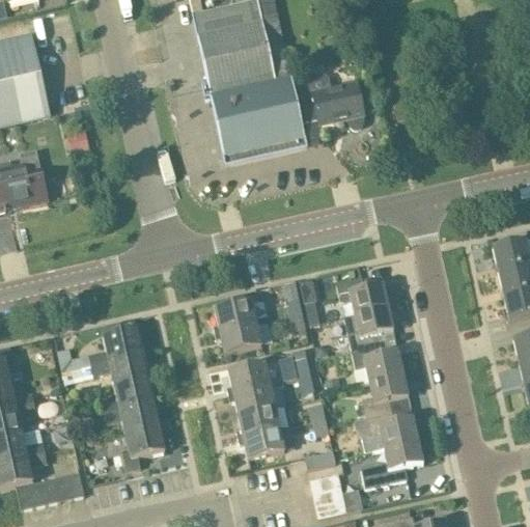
[(259,0),(259,1),(193,16),(208,86),(203,87),(205,96),(211,95),(224,156),(306,138),(307,142),(310,144),(316,144),(319,143),(323,138),(323,134),(319,121),(347,115),(349,119),(350,125),(351,128),(354,130),(358,131),(362,129),(364,125),(365,120),(364,116),(365,116),(358,83),(333,88),(330,78),(322,73),(312,74),(307,82),(310,93),(297,96),(293,77),(275,0),(259,0)]
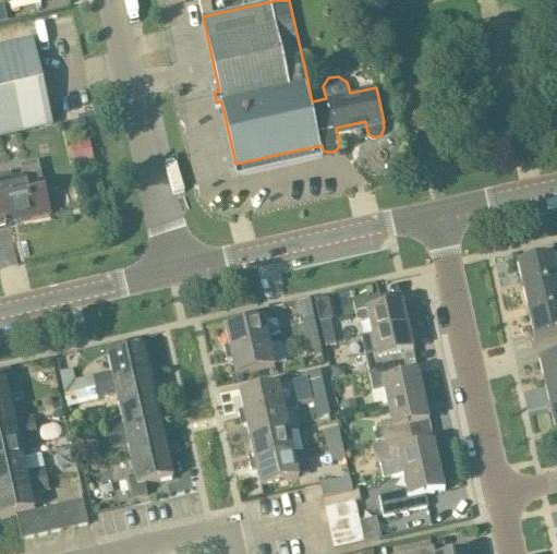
[(0,133),(53,121),(34,37),(0,45),(0,133)]
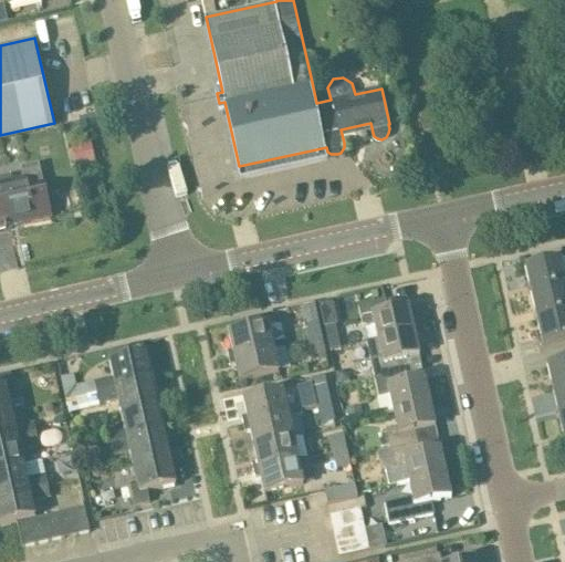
[(424,129),(438,126),(432,100),(418,103),(424,129)]
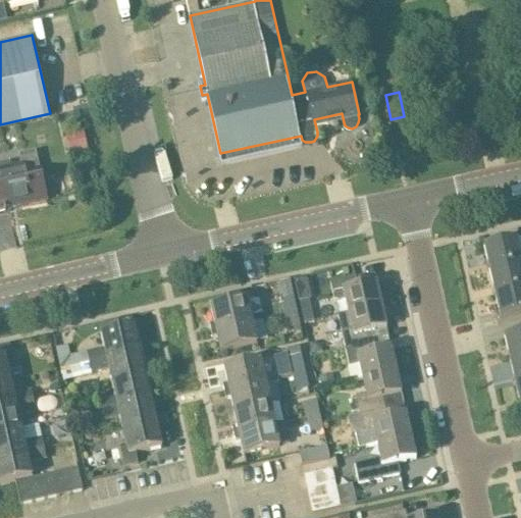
[(25,170),(23,162),(0,167),(0,202),(14,199),(15,206),(46,199),(39,166),(25,170)]
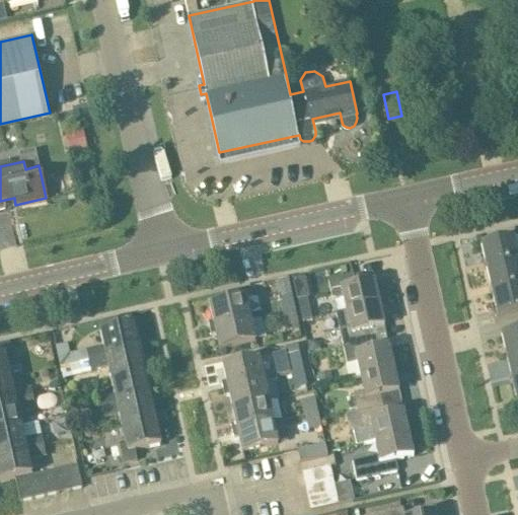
[(487,265),(517,258),(517,250),(514,233),(482,240),(487,265)]
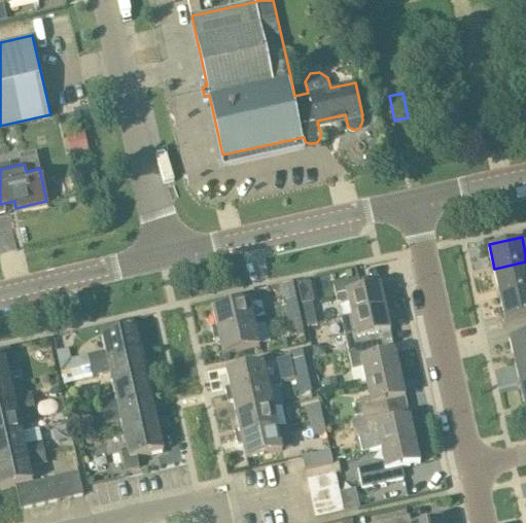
[(500,293),(525,286),(525,262),(494,269),(500,293)]
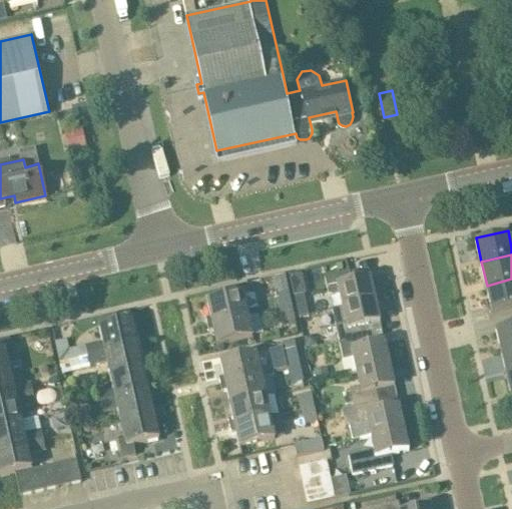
[(342,305),(376,298),(371,276),(369,266),(325,275),(330,293),(339,292),(342,305)]
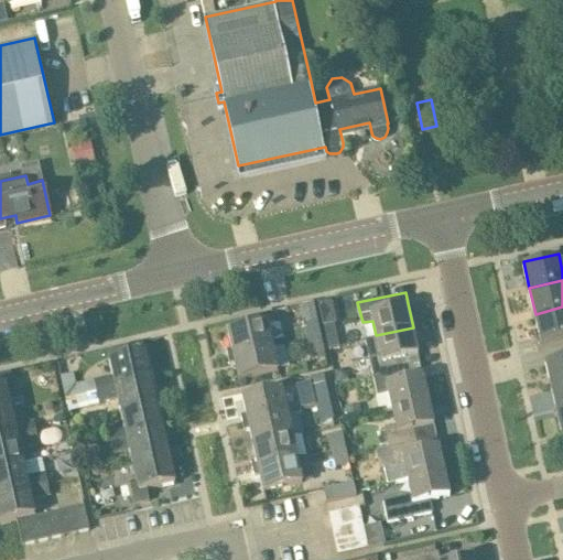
[(306,336),(322,333),(314,299),(299,302),(306,336)]
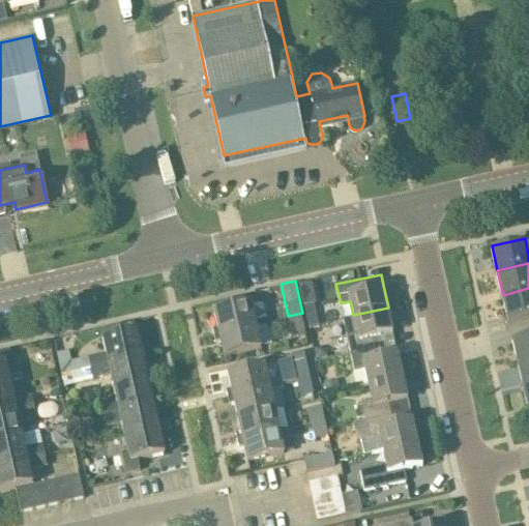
[(304,303),(318,300),(313,281),(300,284),(304,303)]
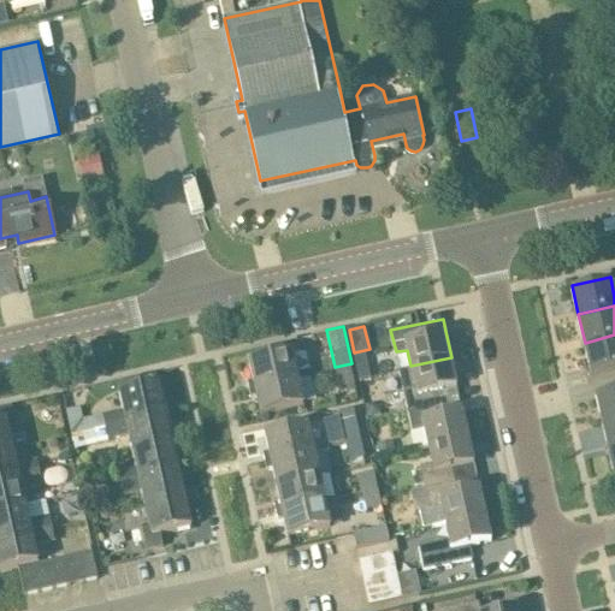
[(614,334),(585,343),(591,372),(614,366),(614,334)]
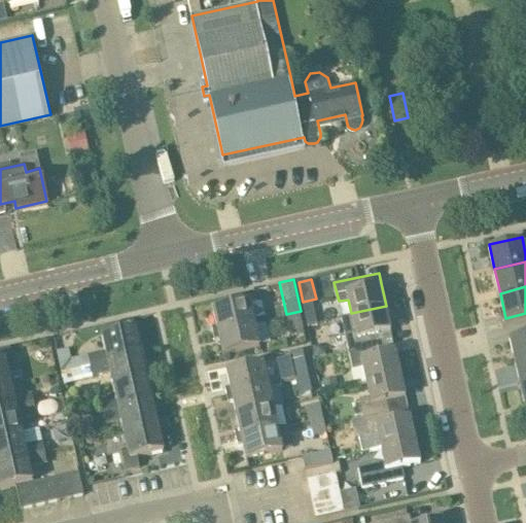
[(213,330),(254,321),(250,301),(258,299),(255,287),(226,294),(229,304),(215,307),(218,321),(211,322),(213,330)]
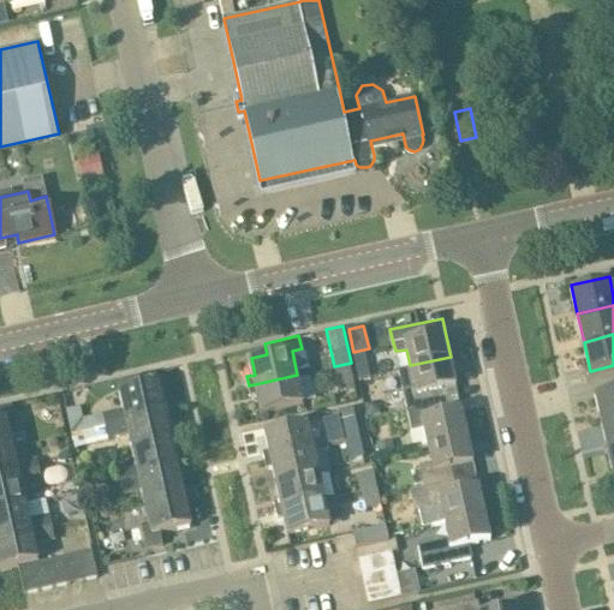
[(407,406),(437,399),(435,387),(455,382),(451,357),(410,365),(410,366),(399,369),(403,386),(407,406)]
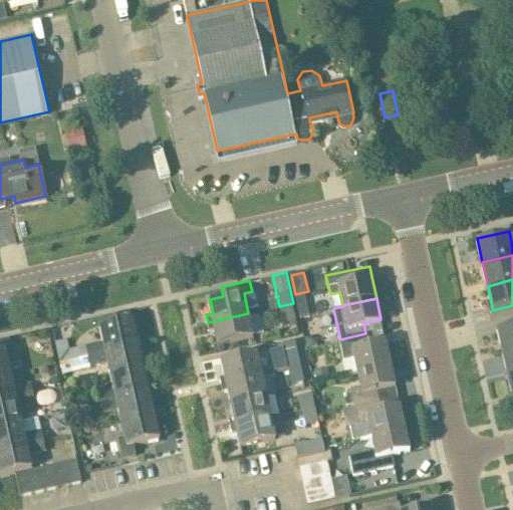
[(293,303),(279,306),(283,322),(297,319),(293,303)]
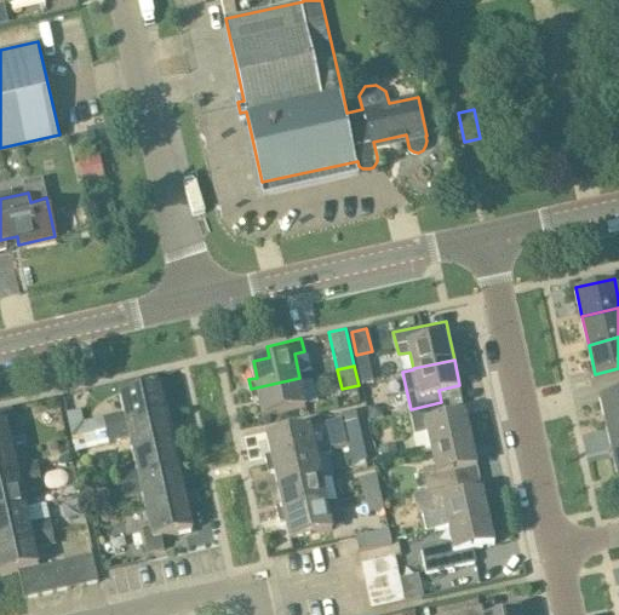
[(299,378),(251,389),(252,396),(261,395),(264,412),(304,403),(299,378)]
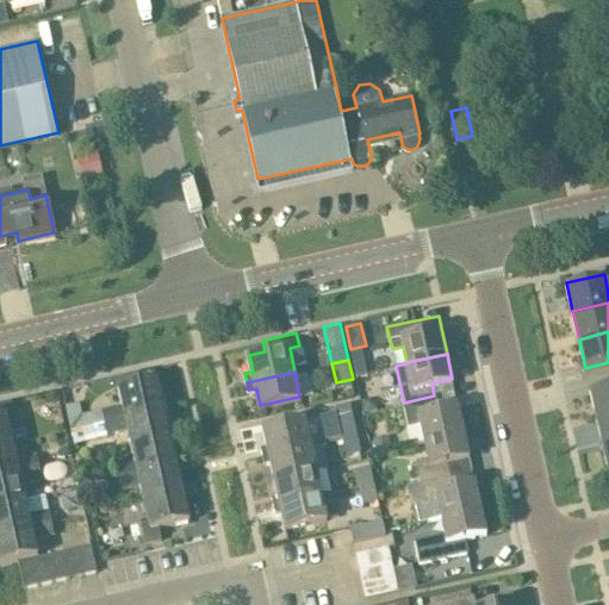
[(105,420),(165,407),(159,379),(120,387),(124,404),(84,412),(81,400),(67,404),(73,429),(106,422),(105,420)]
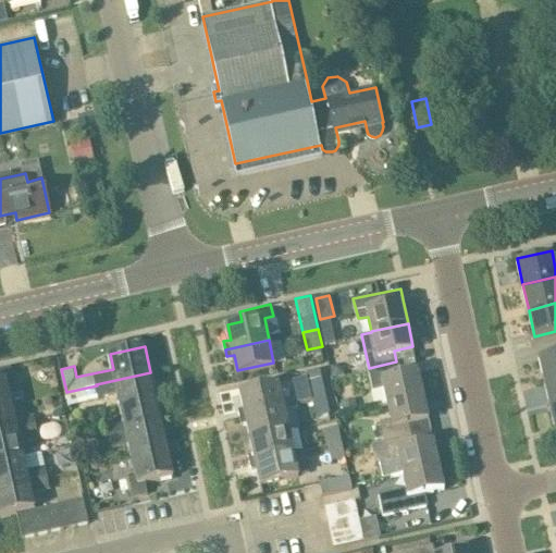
[(544,381),(555,377),(555,349),(539,355),(544,381)]
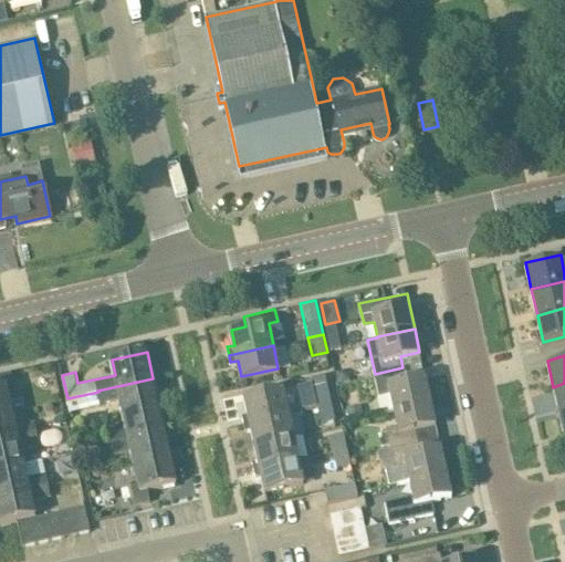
[(394,408),(430,399),(425,376),(426,376),(422,364),(404,370),(403,367),(375,374),(379,394),(389,392),(394,408)]
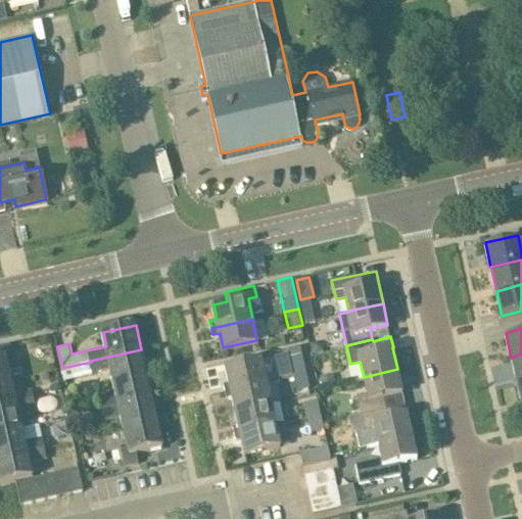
[(322,340),(311,342),(313,354),(324,351),(322,340)]
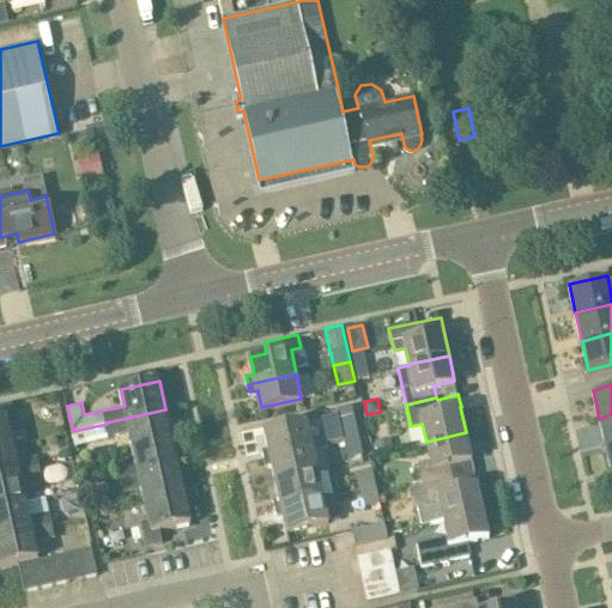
[(0,447),(13,444),(10,427),(19,425),(13,402),(0,405),(0,447)]
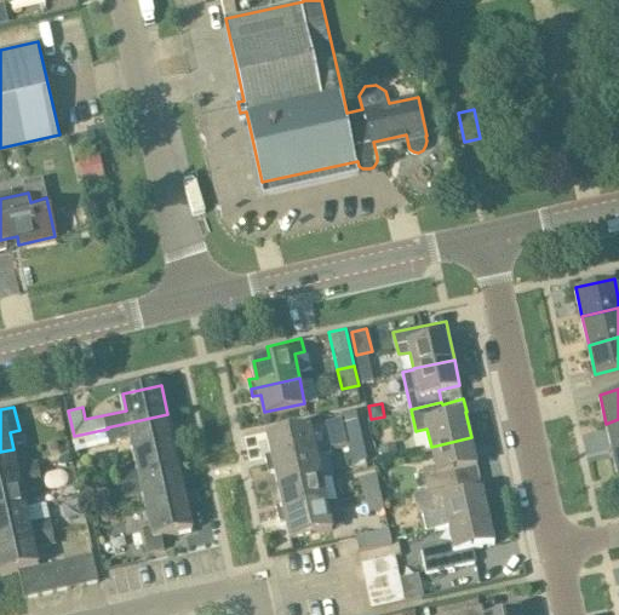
[(348,443),(364,441),(357,408),(340,412),(344,426),(348,443)]
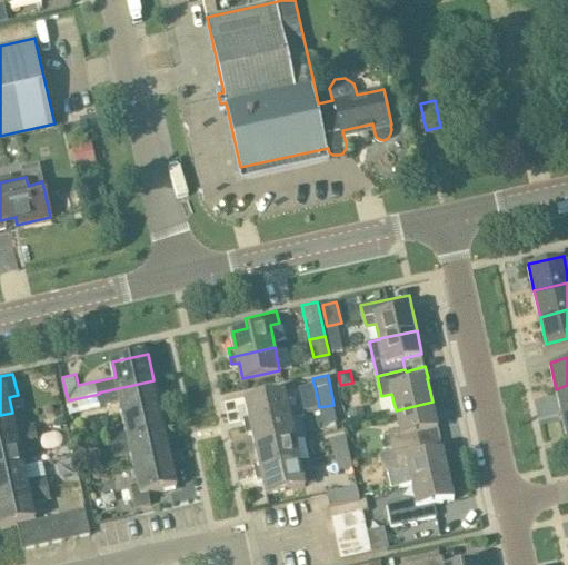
[(123,414),(159,406),(153,380),(98,393),(99,394),(100,403),(120,398),(123,414)]
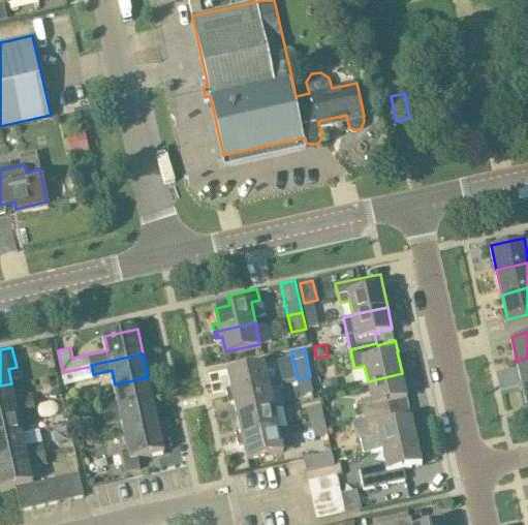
[(527,358),(517,362),(522,385),(527,383),(527,358)]
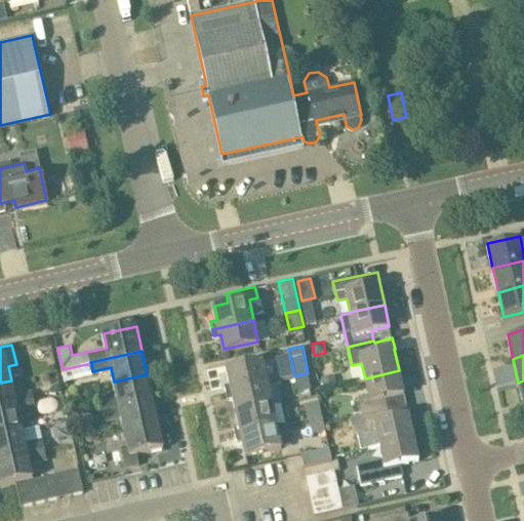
[(226,390),(267,382),(263,359),(228,366),(231,382),(224,384),(226,390)]
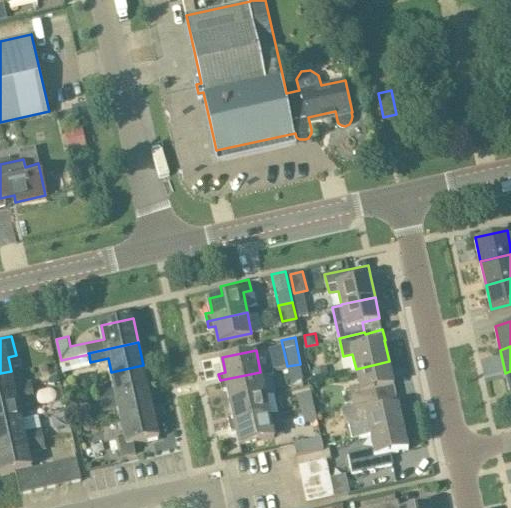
[(354,404),(396,394),(389,361),(356,369),(359,383),(350,385),(351,389),(343,391),(345,403),(353,401),(354,404)]
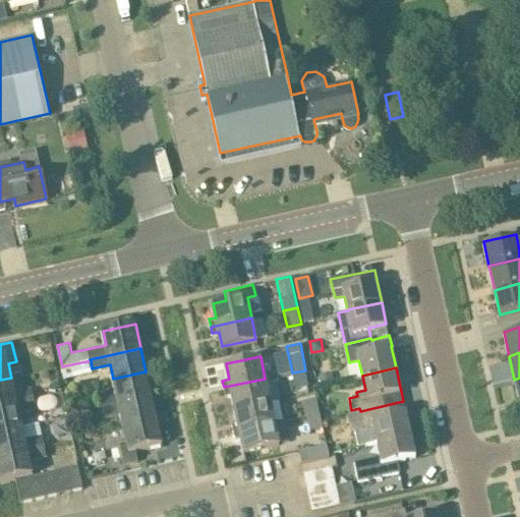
[(322,381),(335,378),(333,369),(320,371),(322,381)]
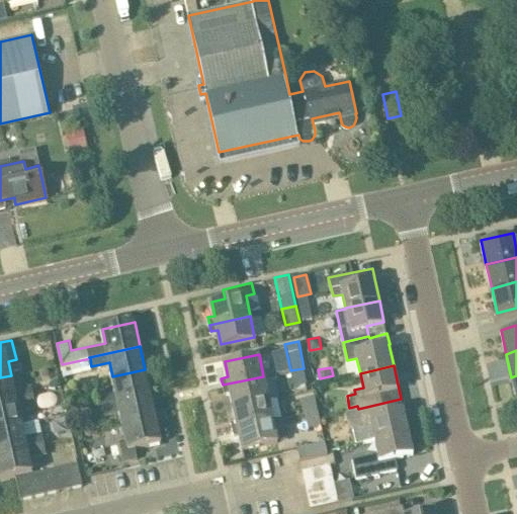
[(304,368),(290,370),(294,386),(307,382),(304,368)]
